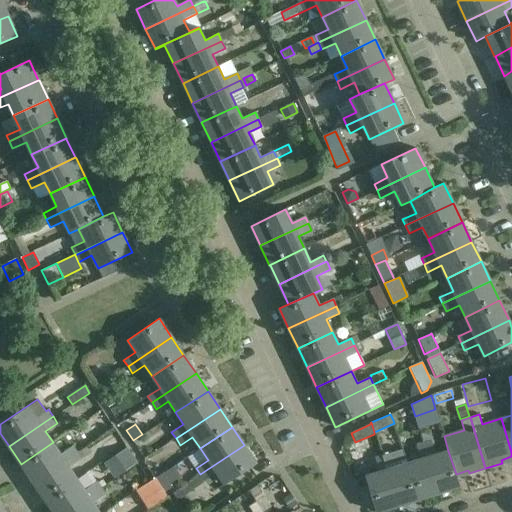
[(430,430),(420,433),(423,443),(431,441),(433,440),(430,430)]
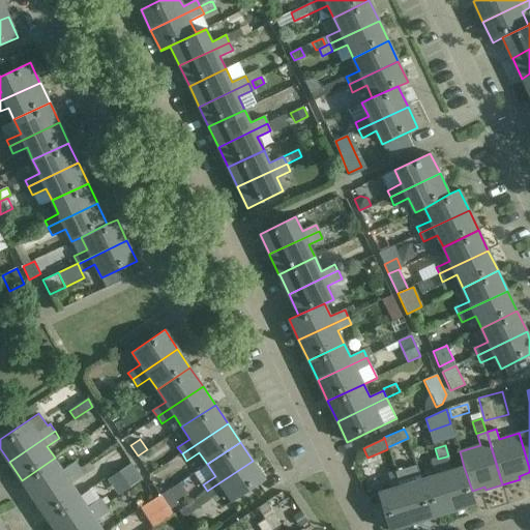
[(476,504),(472,491),(464,467),(450,471),(446,457),(438,459),(454,510),(476,504)]
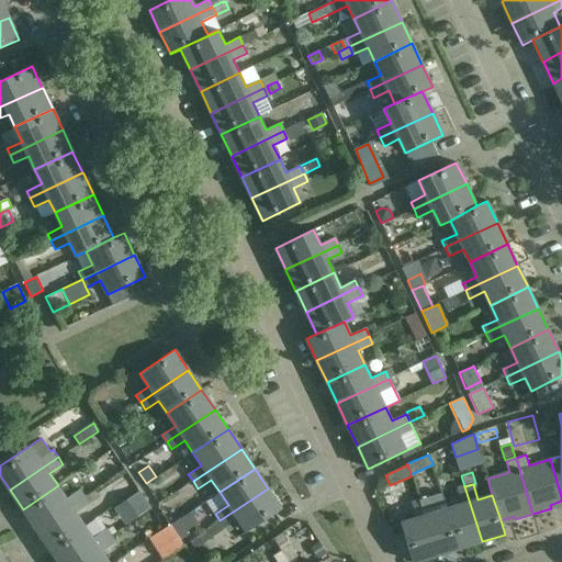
[(58,485),(23,509),(36,529),(83,497),(79,490),(67,498),(58,485)]
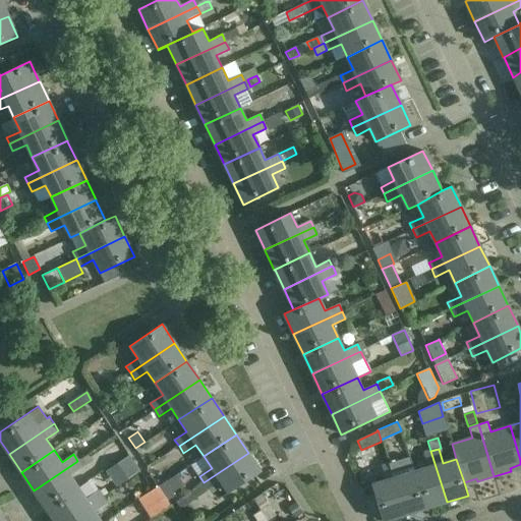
[(425,509),(447,502),(430,451),(423,453),(428,468),(414,472),(425,509)]
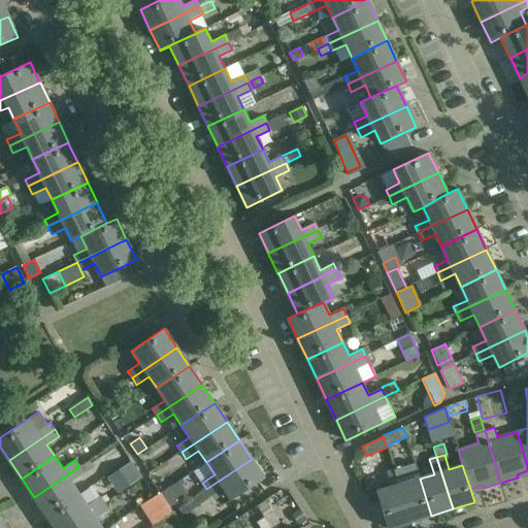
[(264,477),(252,459),(206,489),(177,508),(177,509),(178,509),(183,517),(211,497),(210,496),(223,487),(232,499),(264,477)]
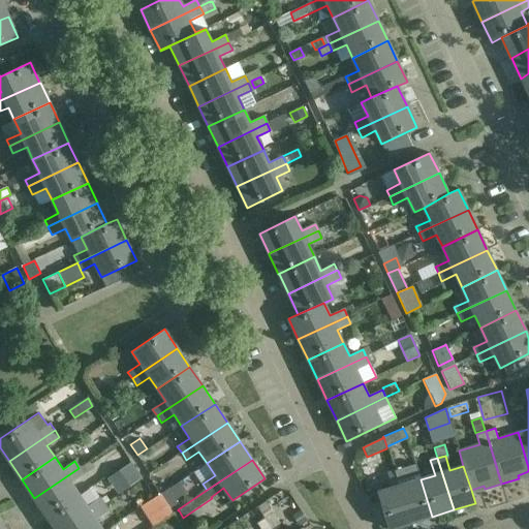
[(402,468),(395,471),(410,523),(432,517),(421,479),(416,464),(402,468)]
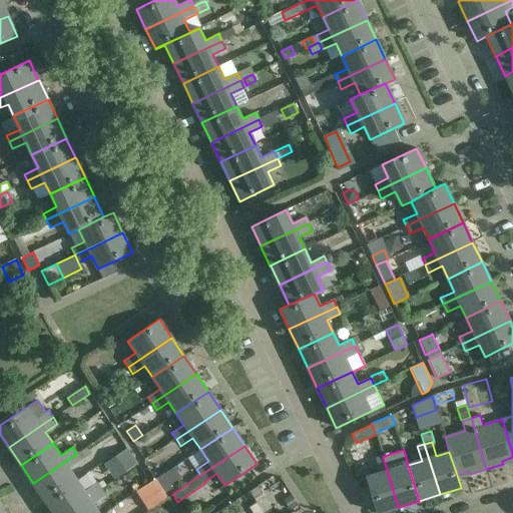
[(130,453),(119,461),(126,472),(138,465),(130,453)]
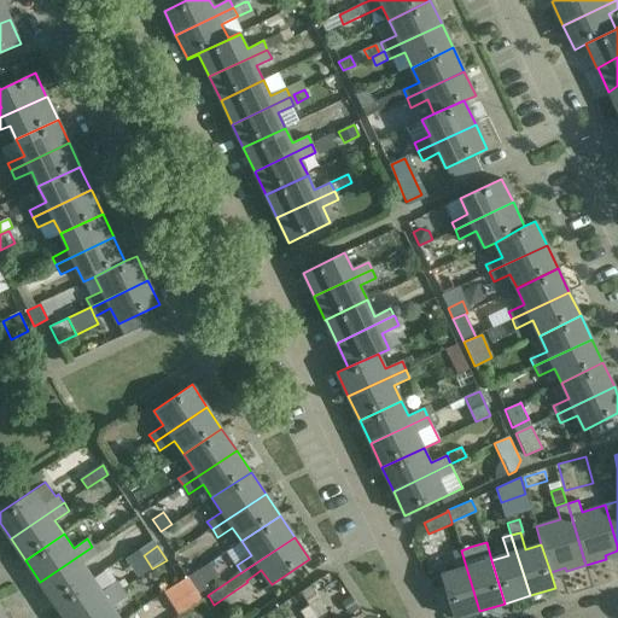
[(92,547),(40,582),(54,604),(92,578),(83,564),(98,554),(92,547)]
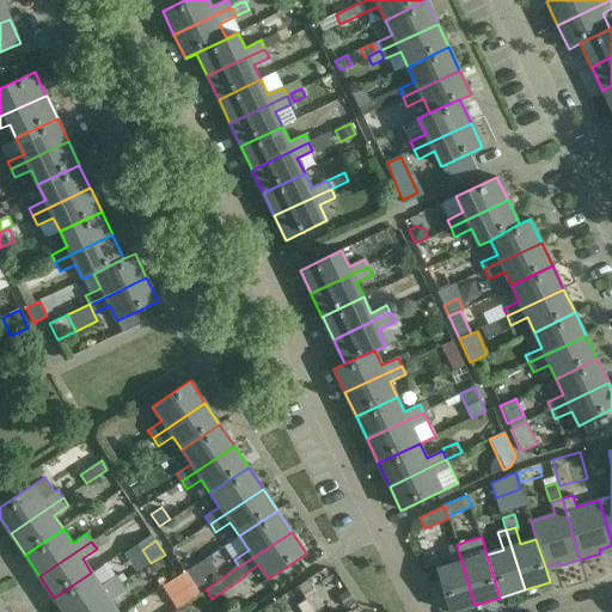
[(452,611),(475,605),(457,545),(448,548),(453,564),(436,569),(448,611),(452,611)]
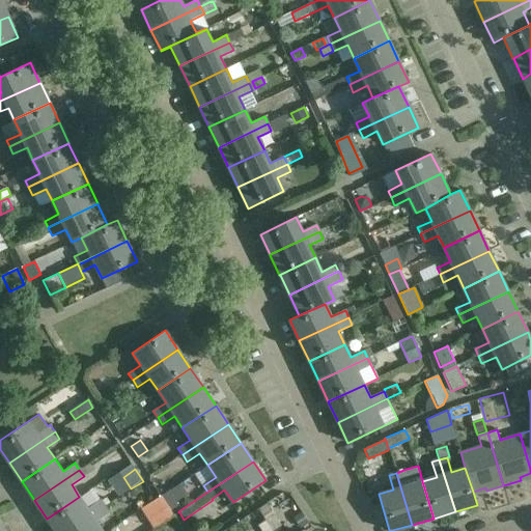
[(162,480),(155,485),(162,496),(168,491),(162,480)]
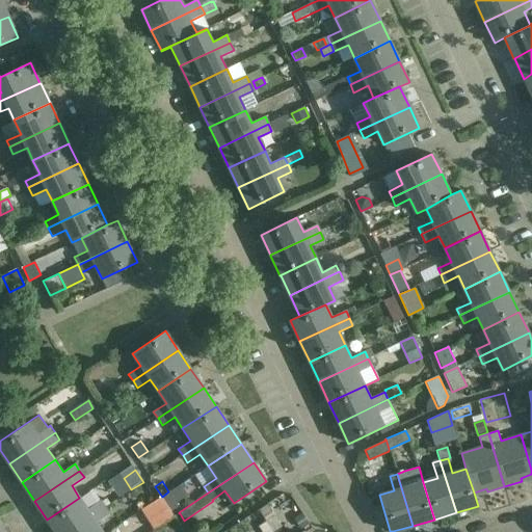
[(160,498),(170,512),(178,507),(176,503),(187,496),(180,484),(168,491),(162,497),(160,498)]
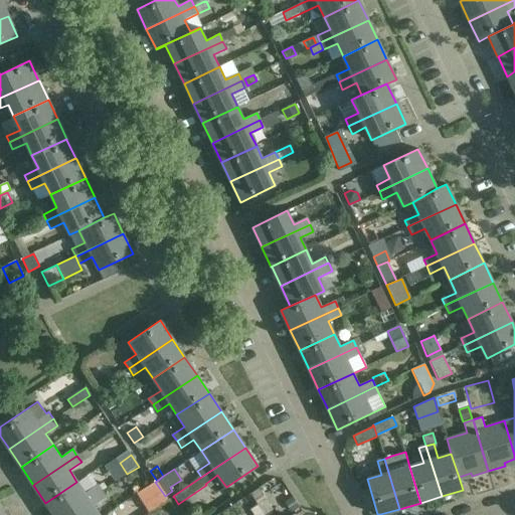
[(76,482),(45,503),(52,514),(65,514),(101,492),(97,485),(84,493),(76,482)]
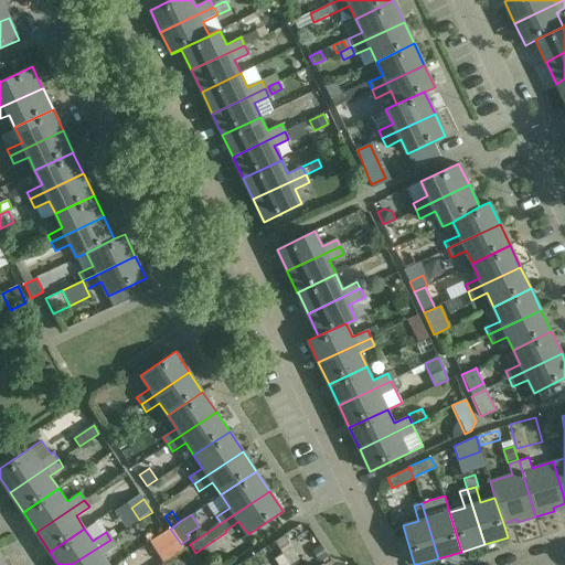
[(181,544),(170,529),(150,542),(163,562),(184,548),(181,544)]
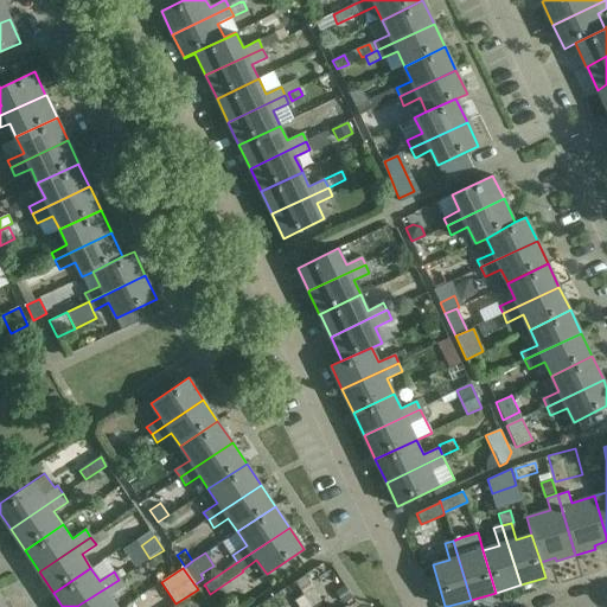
[(295,582),(304,594),(311,589),(304,577),(295,582)]
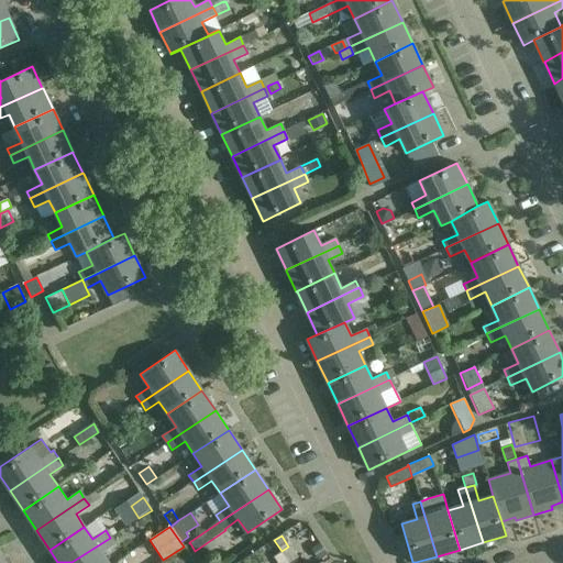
[(72,562),(108,562),(102,553),(116,544),(110,538),(72,562)]
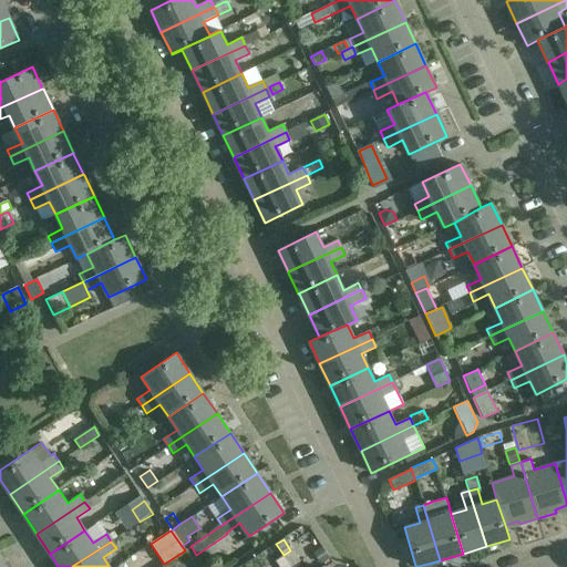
[(315,553),(321,564),(329,558),(322,547),(315,553)]
